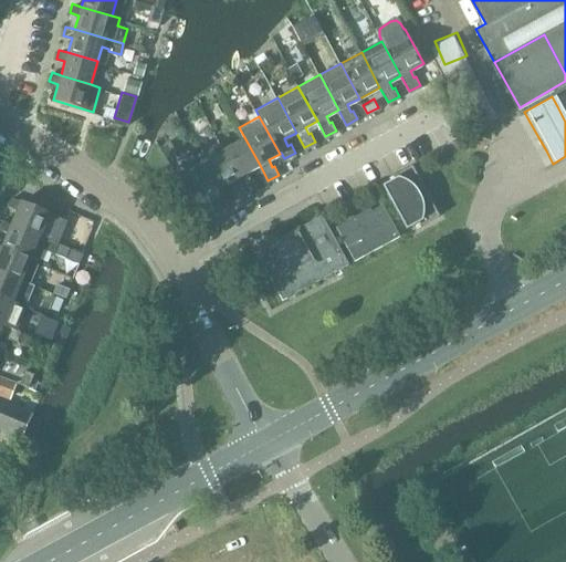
[(244,137),(223,148),(238,176),(247,191),(258,186),(253,177),(251,178),(248,172),(260,165),(244,137)]
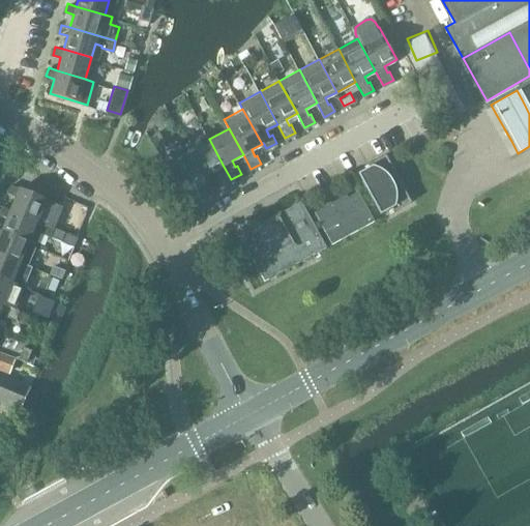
[(206,133),(186,143),(204,175),(207,182),(211,190),(222,184),(217,176),(215,177),(212,171),(223,165),(209,139),(206,133)]
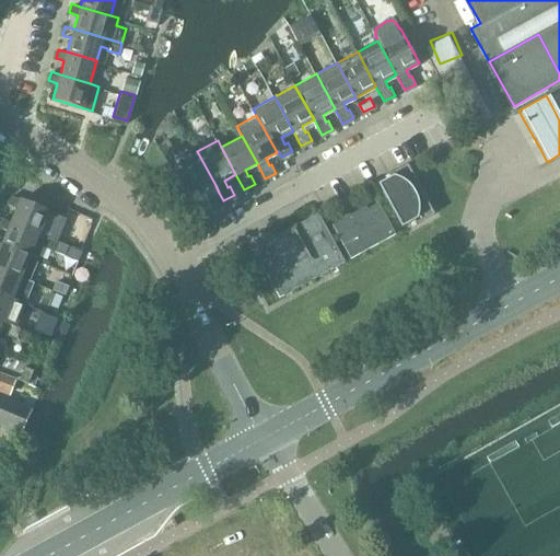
[(216,185),(197,151),(175,163),(201,212),(212,207),(209,199),(208,200),(203,192),(216,185)]
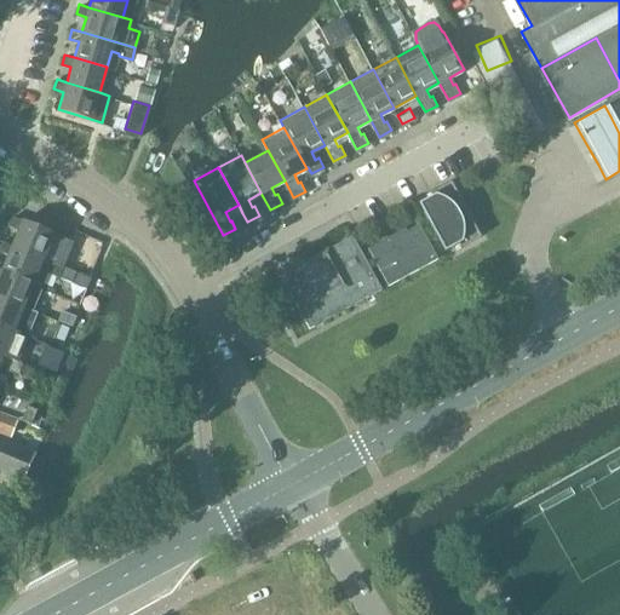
[(481,234),(451,179),(430,190),(432,194),(419,201),(445,248),(458,241),(460,245),(481,234)]
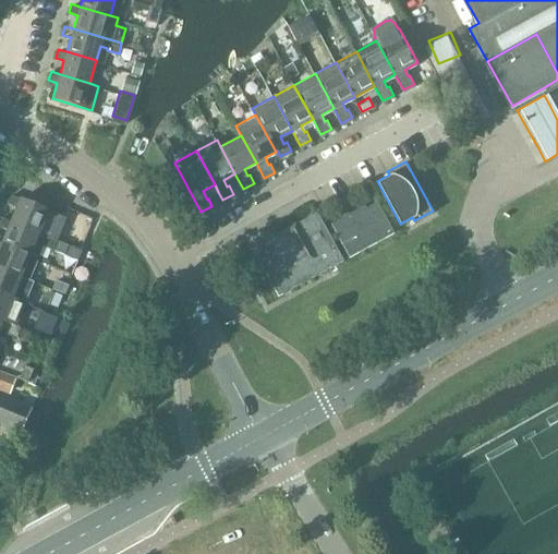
[(16,205),(11,218),(11,219),(39,231),(40,230),(46,217),(51,219),(51,220),(62,225),(67,215),(59,212),(50,208),(12,192),(8,202),(16,205)]
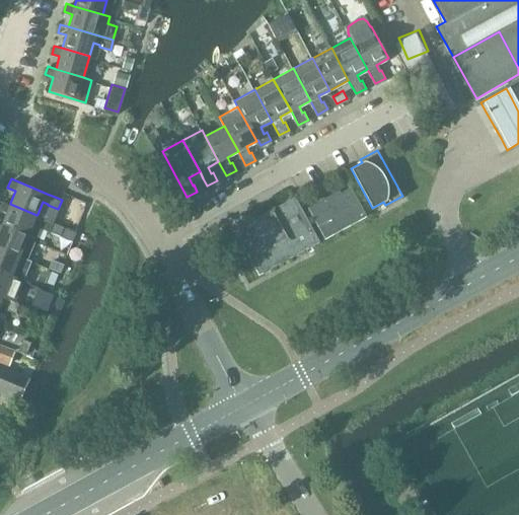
[(51,185),(47,194),(55,197),(59,189),(51,185)]
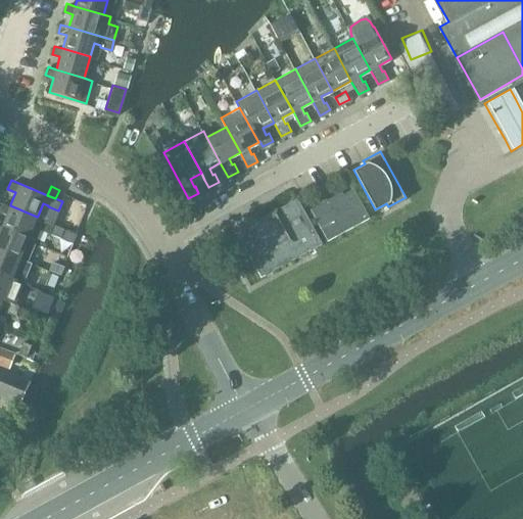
[(311,207),(327,239),(369,216),(353,187),(342,193),(341,191),(311,207)]
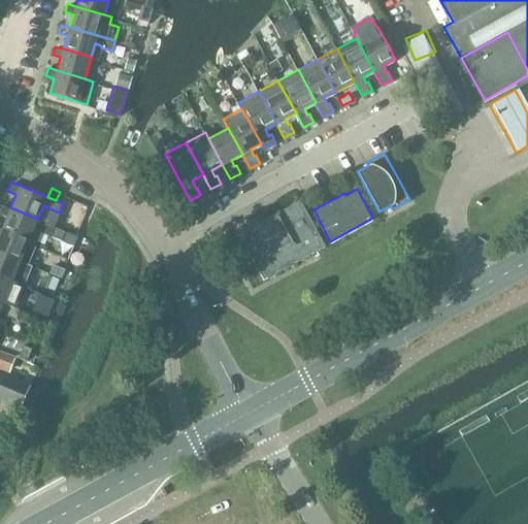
[(235,226),(263,277),(325,244),(300,198),(262,219),(259,214),(235,226)]
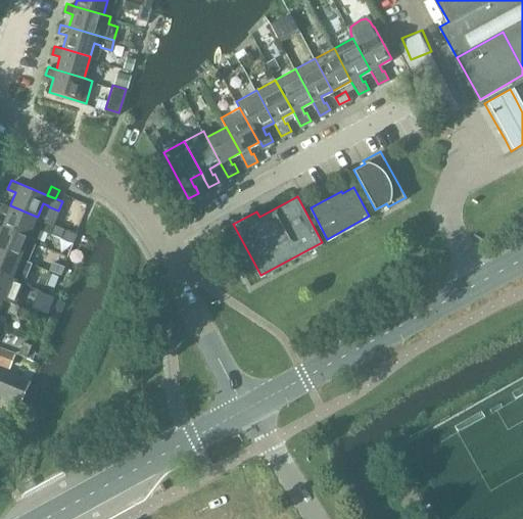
[(0,209),(7,213),(2,225),(1,226),(36,239),(41,228),(50,232),(53,223),(38,216),(37,217),(10,205),(10,204),(2,201),(0,206),(0,209)]
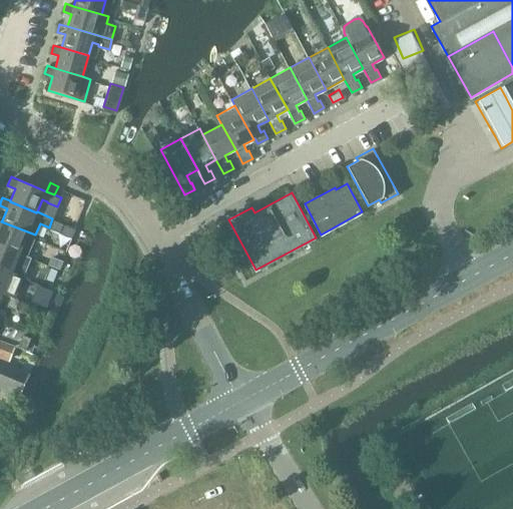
[(0,243),(31,257),(27,255),(35,234),(1,221),(2,220),(0,219),(0,243)]
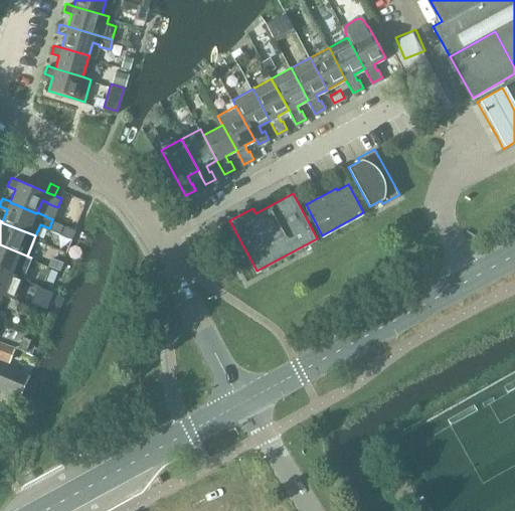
[(0,268),(23,278),(31,258),(0,244),(0,268)]
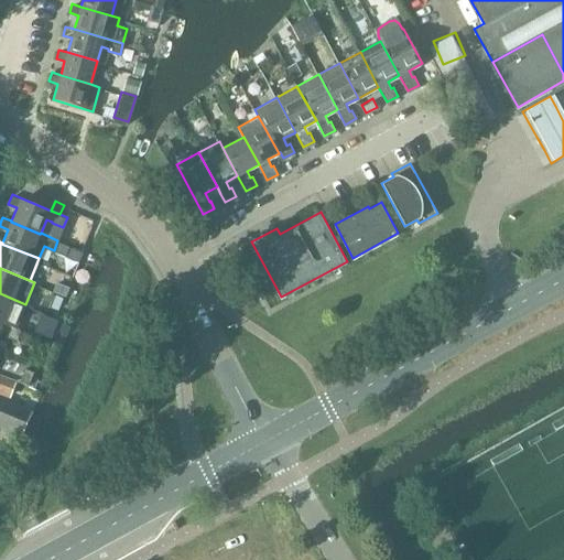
[(58,279),(69,283),(72,276),(62,271),(58,279)]
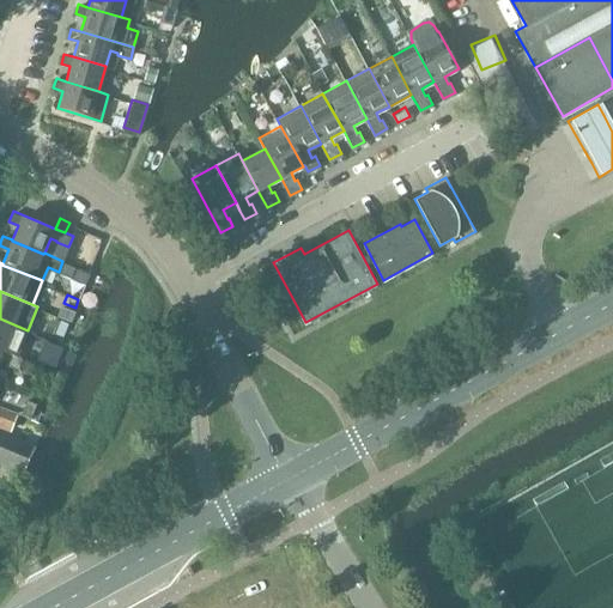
[(56,316),(53,324),(66,330),(70,321),(56,316)]
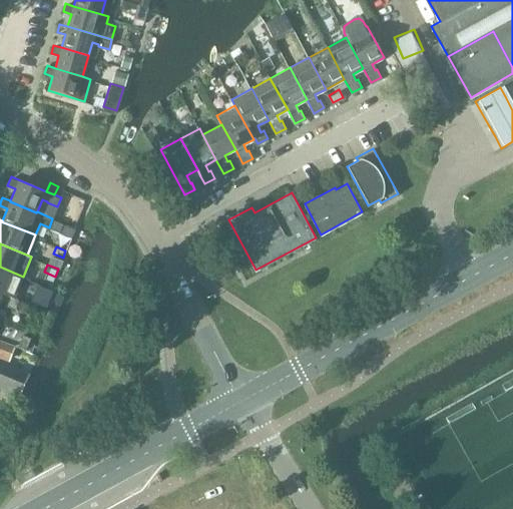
[(0,291),(15,297),(23,277),(0,267),(0,291)]
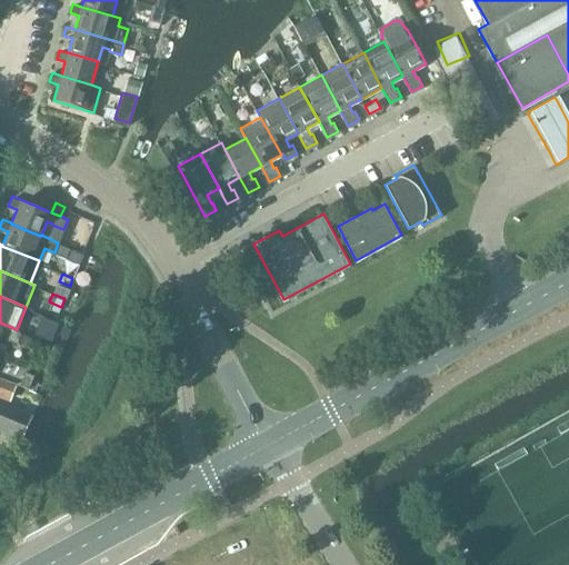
[(43,317),(40,326),(52,330),(56,323),(43,317)]
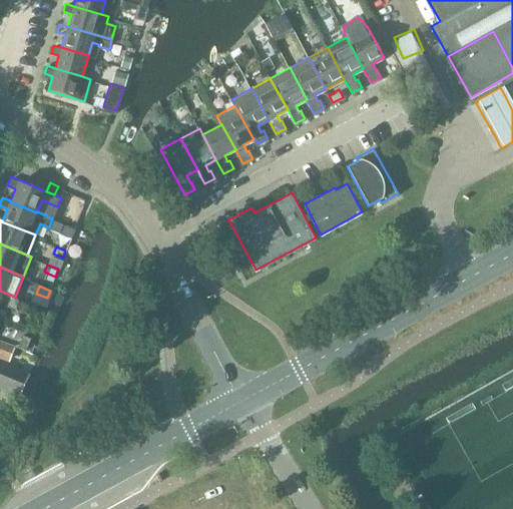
[(0,300),(6,302),(5,304),(15,308),(19,299),(15,297),(0,291),(0,300)]
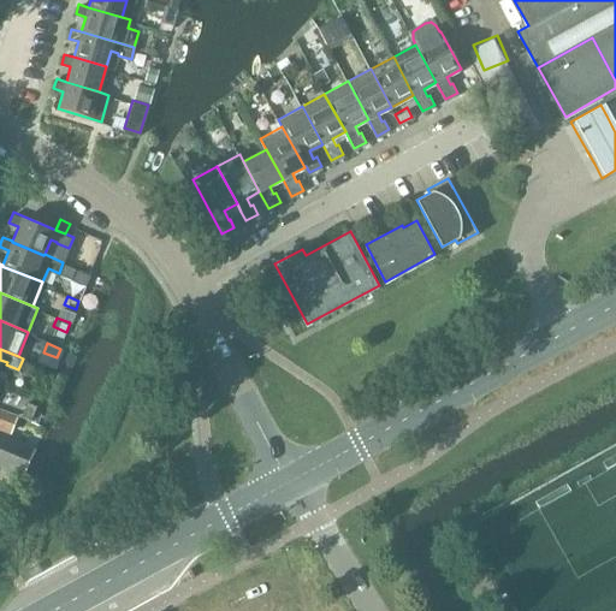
[(21,415),(31,419),(37,404),(27,401),(21,415)]
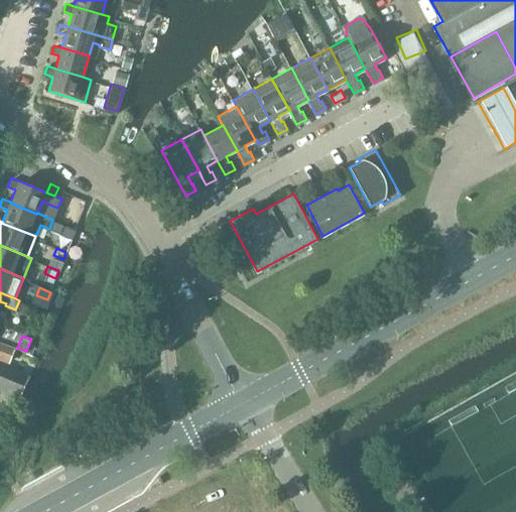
[(12,361),(30,368),(35,355),(16,349),(12,361)]
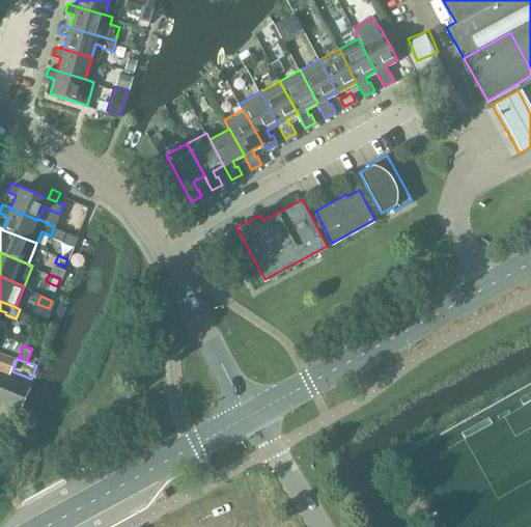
[(0,398),(21,408),(29,385),(0,372),(0,398)]
